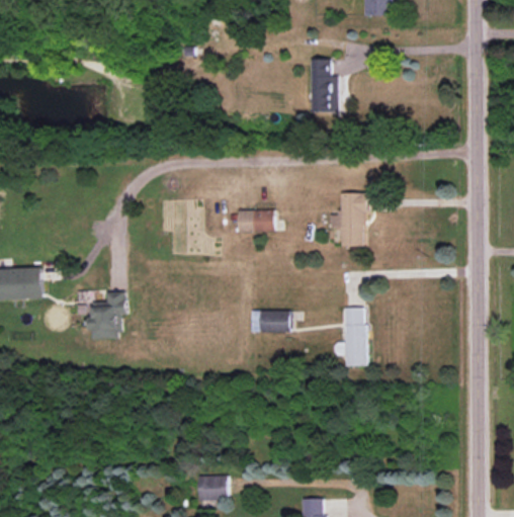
[(390,0),(363,0),(363,15),(390,16),(390,0)]
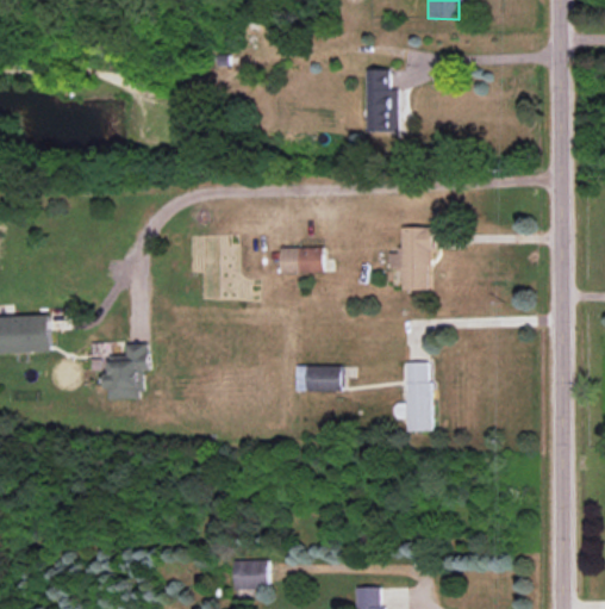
[(398,89),(390,89),(390,69),(366,69),(365,132),(397,132),(398,89)]
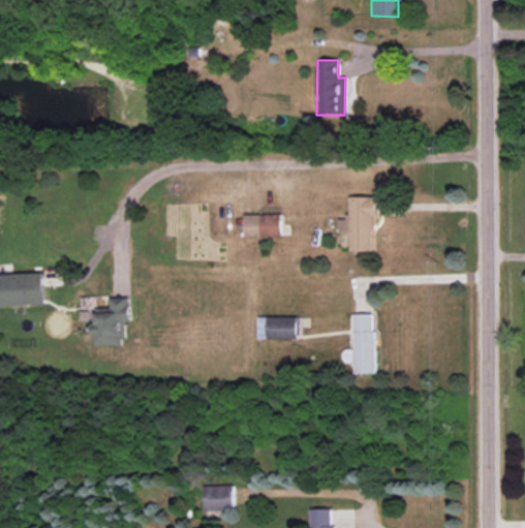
[(372,252),(372,197),(346,197),(346,220),(337,220),(337,233),(348,233),(348,252),(372,252)]
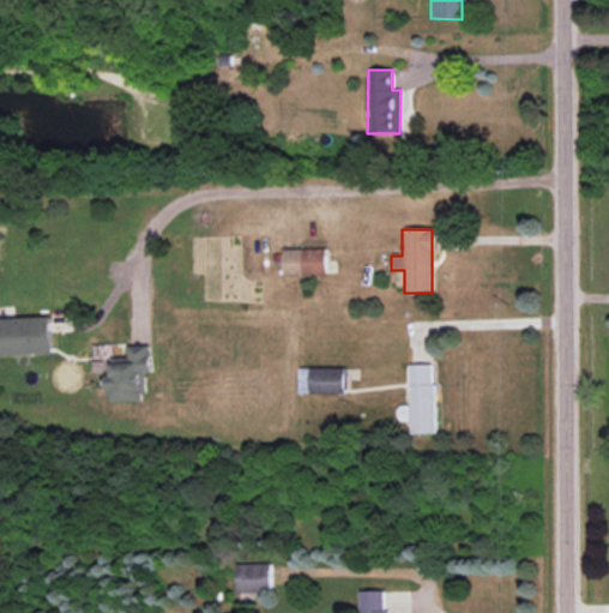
[(282,276),(324,275),(324,248),(282,250),(282,276)]
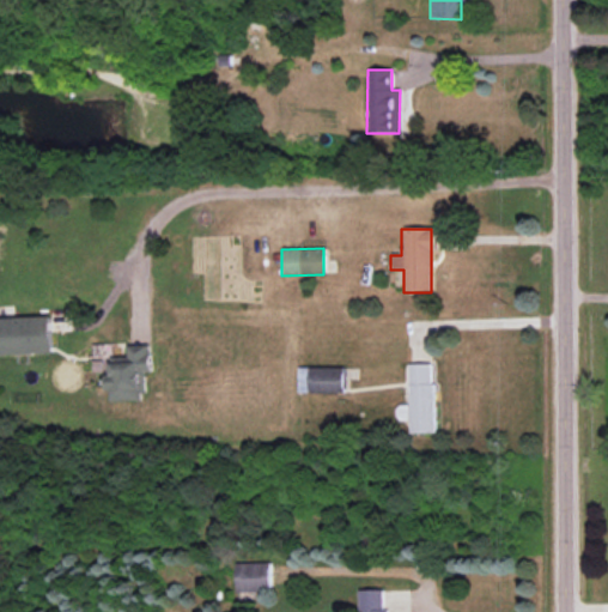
[(0,355),(49,353),(48,316),(0,319),(0,355)]
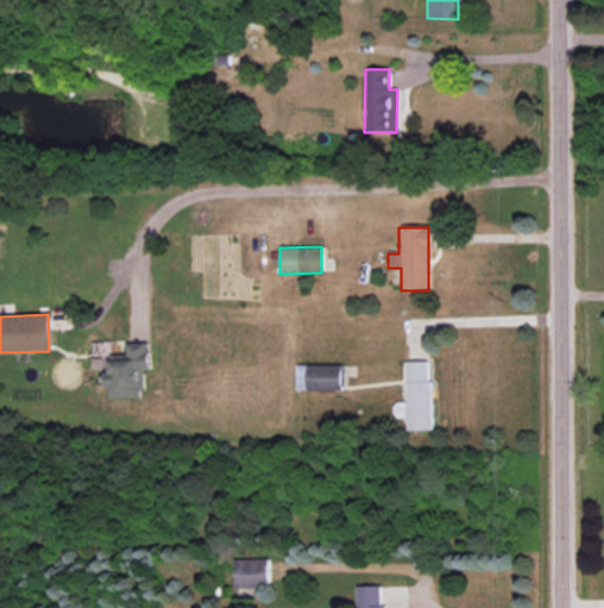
[(404,363),(404,403),(391,403),(392,418),(406,418),(406,431),(429,431),(428,362),(404,363)]
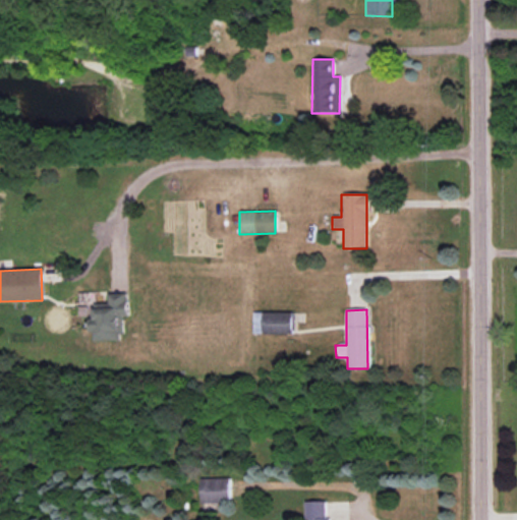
[(291,313),(251,312),(251,334),(291,335),(291,313)]
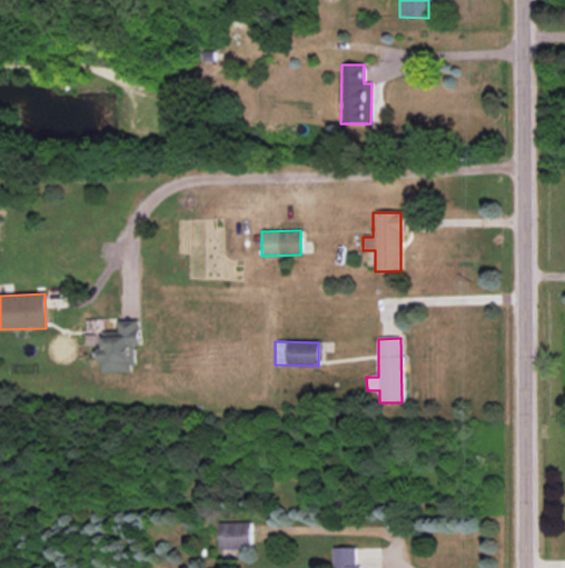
[(217,550),(249,549),(249,522),(217,524),(217,550)]
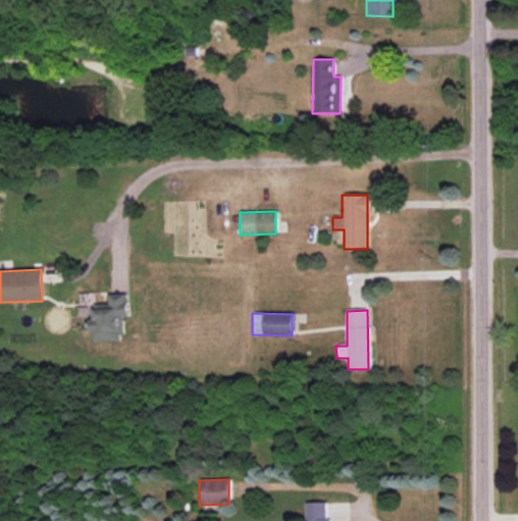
[(304,503),(304,520),(327,520),(327,503),(304,503)]
